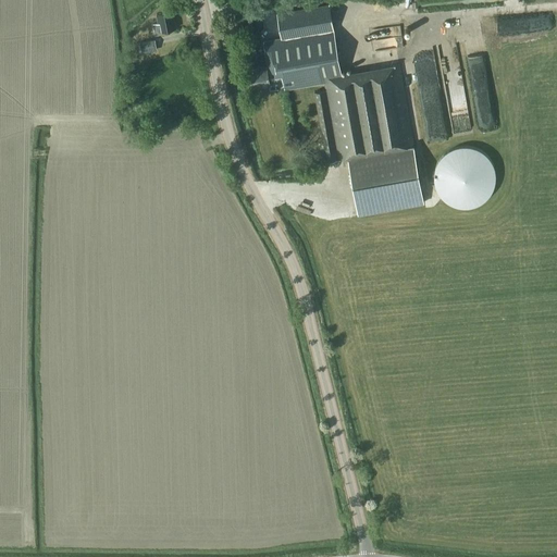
[(329,3),(276,13),(282,39),(334,31),(329,3)]
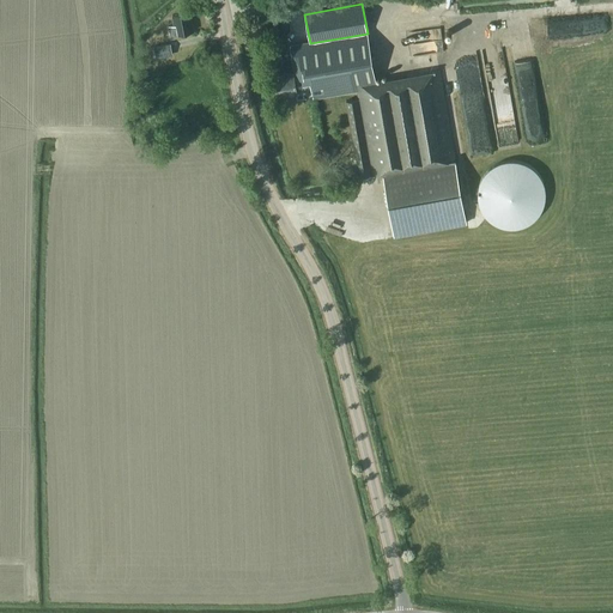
[(171,35),(194,31),(190,11),(173,14),(175,24),(169,25),(171,35)]
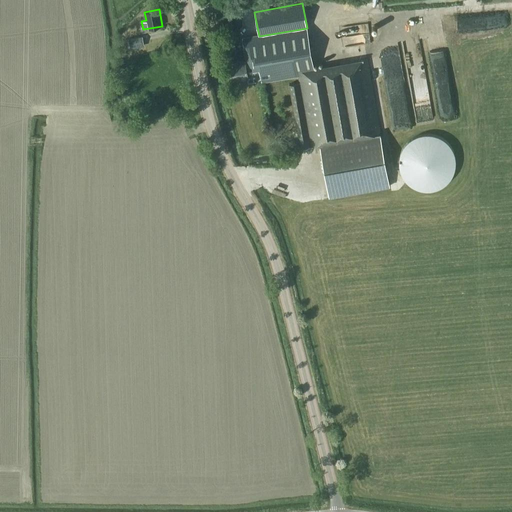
[(369,22),(341,25),(344,45),(371,42),(369,22)]
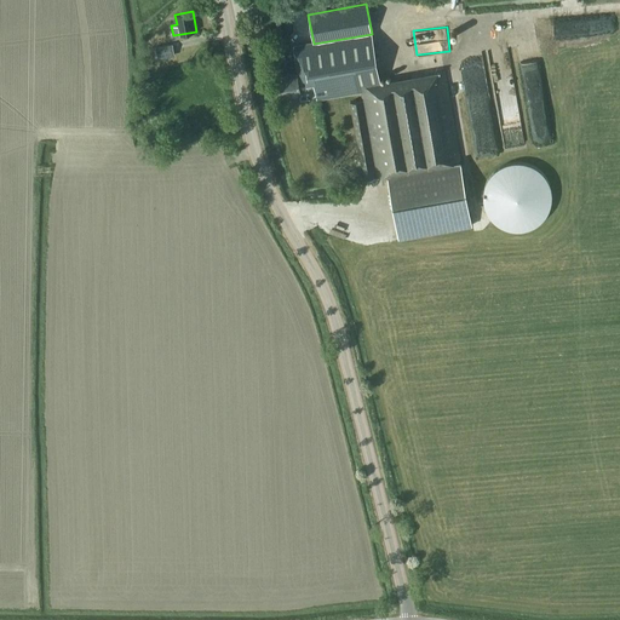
[(315,50),(294,53),(298,73),(276,76),(280,96),(291,95),(291,97),(300,95),(299,92),(302,92),(300,91),(316,89),(317,95),(360,86),(362,99),(350,102),(363,179),(386,174),(399,239),(471,225),(445,72),(380,82),(372,34),(314,44),(315,50)]
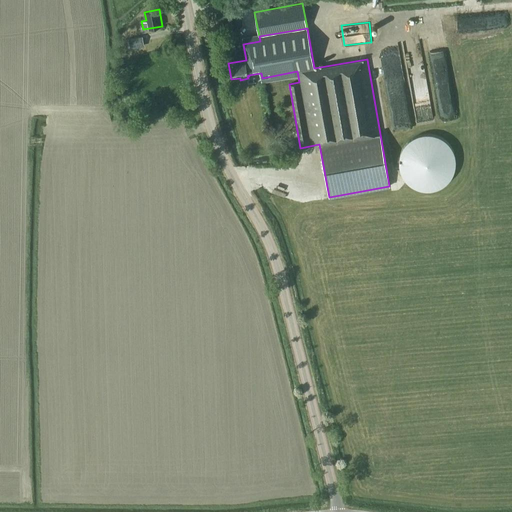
[(142,36),(128,39),(129,44),(135,43),(135,46),(144,44),(142,36)]
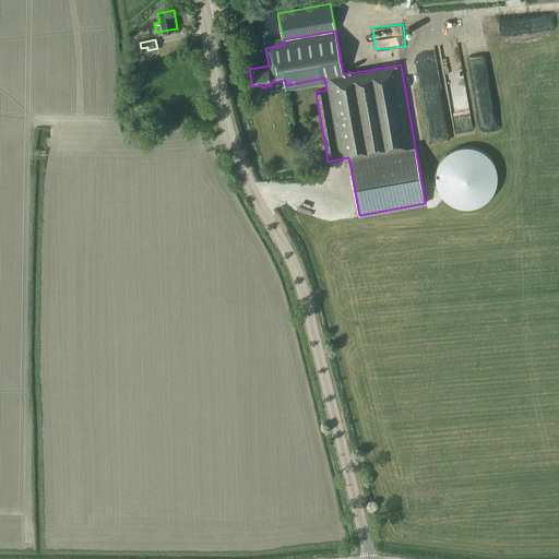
[(467,67),(473,66),(470,48),(463,49),(467,67)]
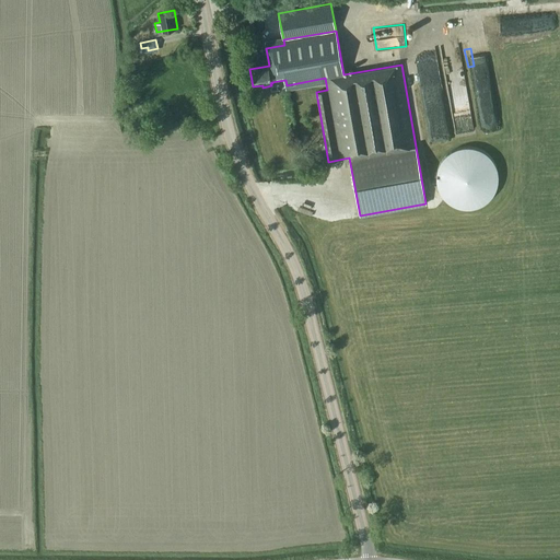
[(443,176),(445,191),(455,207),(476,205),(492,193),(491,185),(490,183),(489,177),(483,168),(492,162),(467,164),(465,161),(459,162),(457,159),(462,155),(454,156),(452,158),(445,159),(440,162),(440,171),(443,176)]
